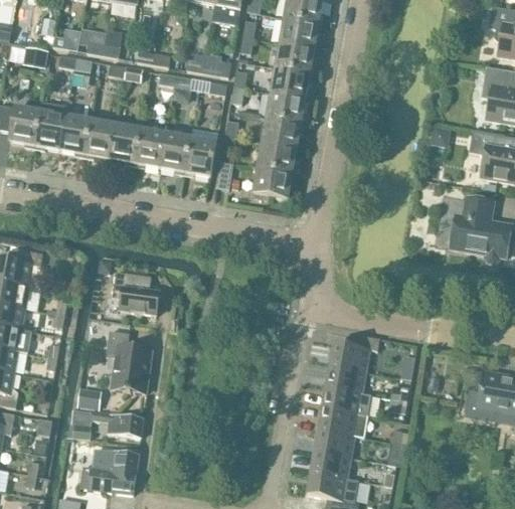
[(17,0),(11,42),(16,43),(28,45),(36,0),(17,0)]
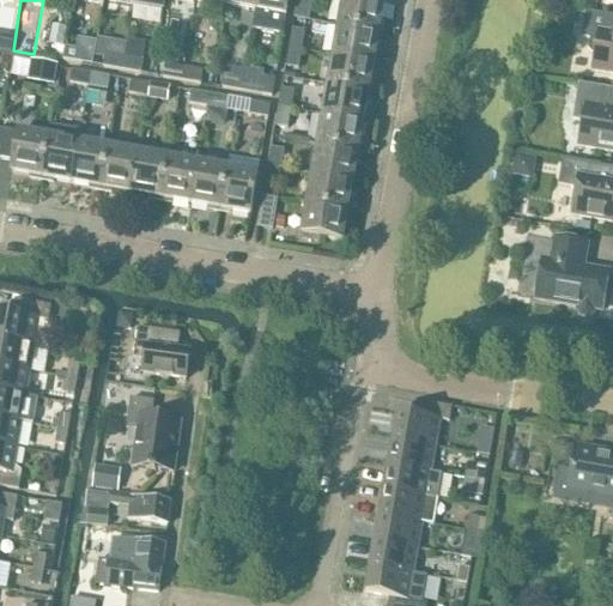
[(256,0),(255,6),(253,25),(283,30),(287,0),(256,0)]
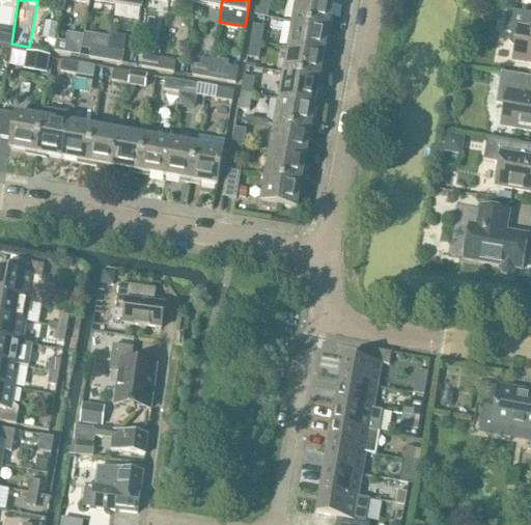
[(256,0),(254,11),(268,14),(270,0),(256,0)]
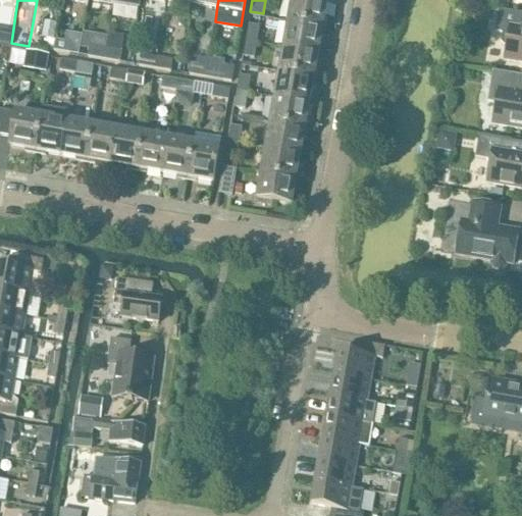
[(291,0),(289,18),(323,23),(327,0),(291,0)]
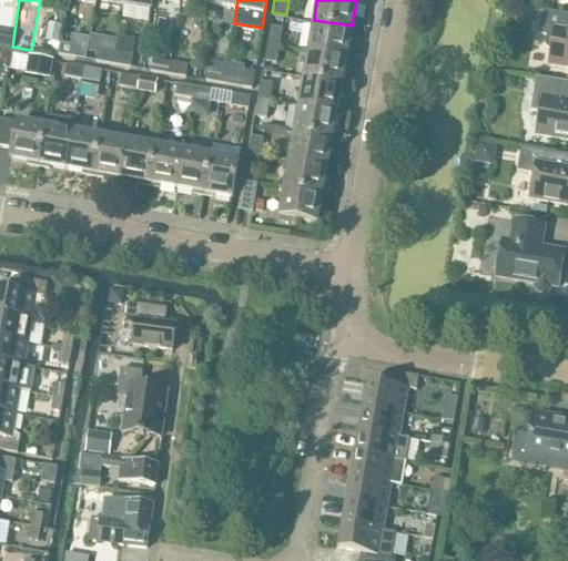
[(567,10),(544,7),(539,30),(547,32),(546,41),(548,46),(553,46),(550,61),(567,63),(567,10)]
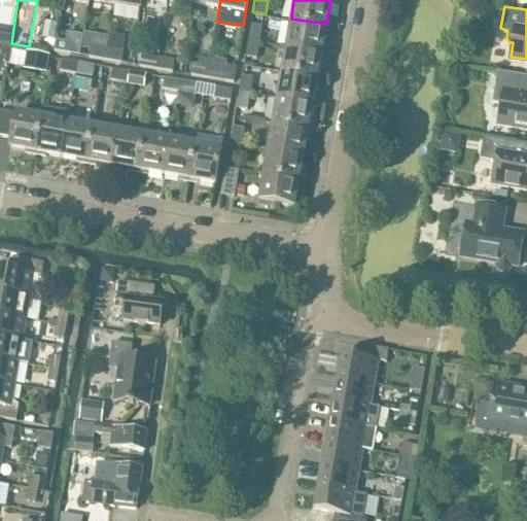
[(291,19),(286,43),(321,50),(326,24),(291,19)]
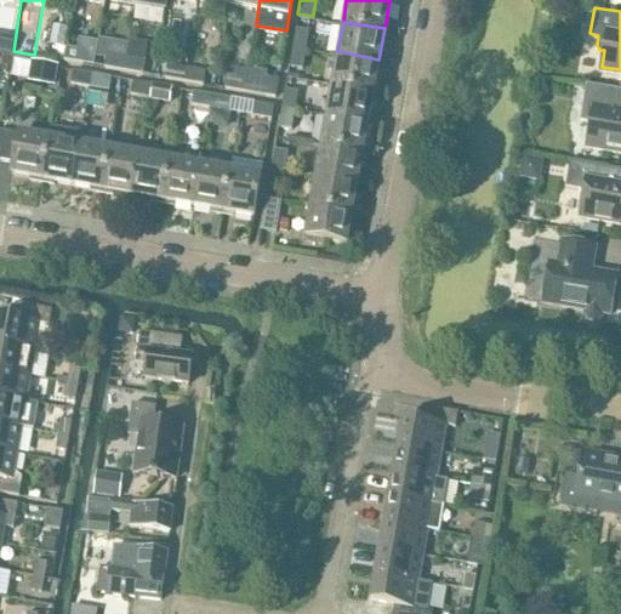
[(296,24),(292,43),(306,46),(309,27),(296,24)]
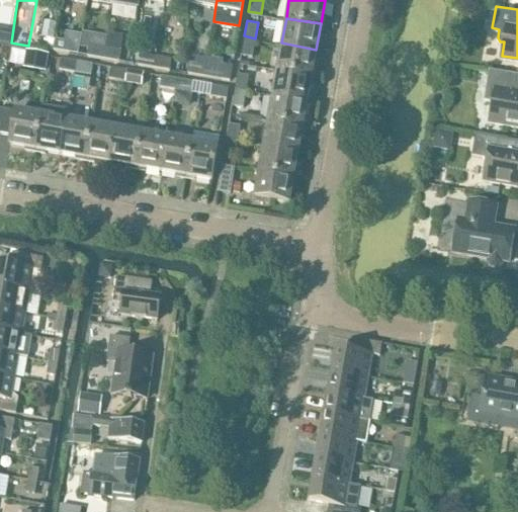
[(56,35),(54,46),(70,49),(71,38),(56,35)]
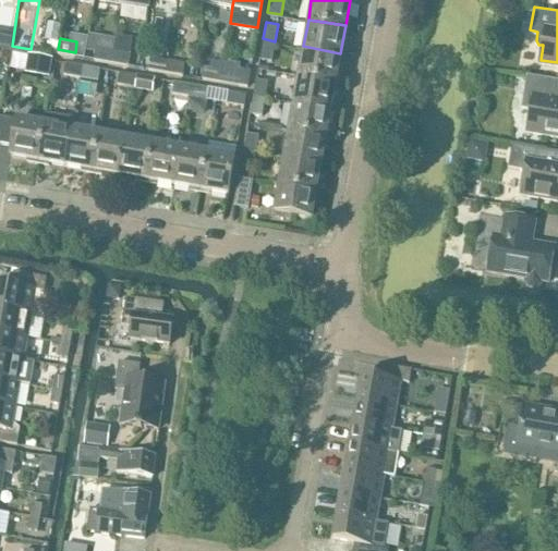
[(263,38),(259,57),(271,59),(275,41),(263,38)]
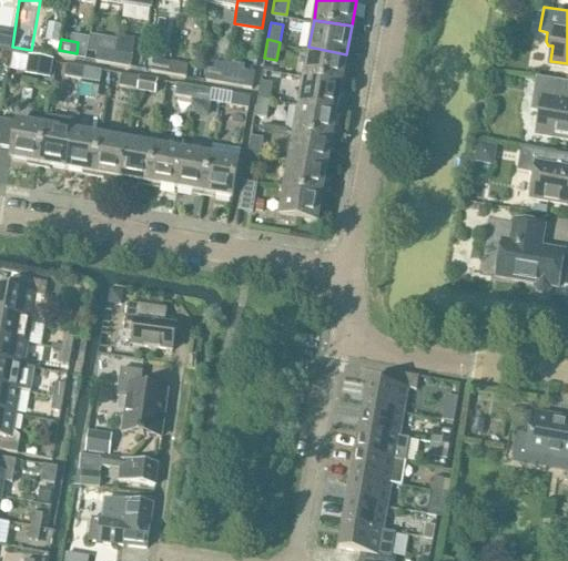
[(98,46),(97,57),(113,60),(115,49),(114,49),(102,47),(98,46)]
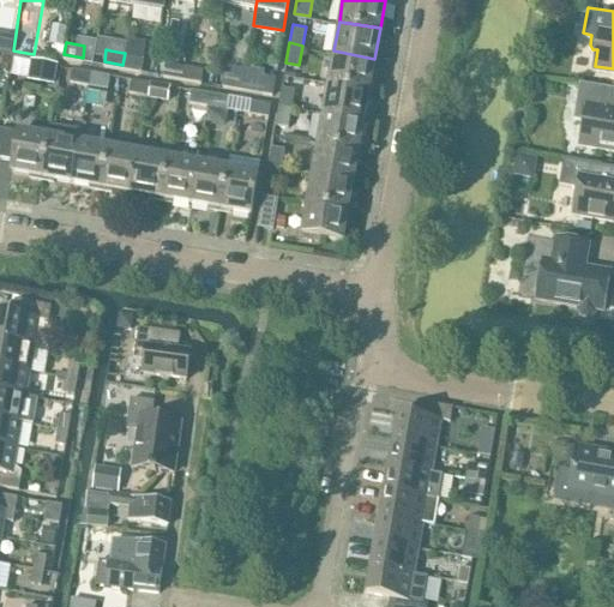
[(374,59),(333,50),(329,80),(369,88),(374,59)]
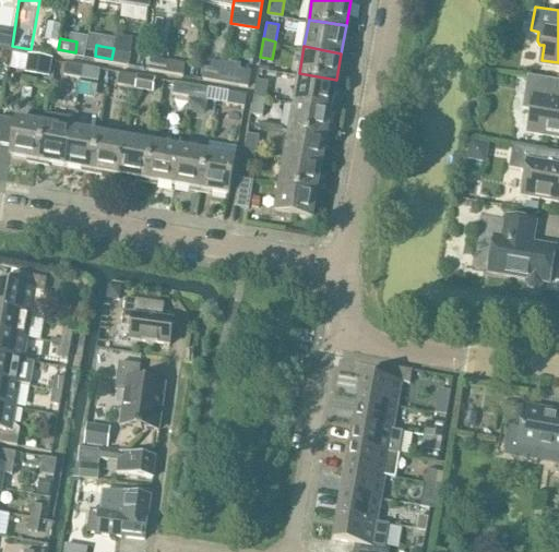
[(114,48),(111,59),(129,62),(131,51),(114,48)]
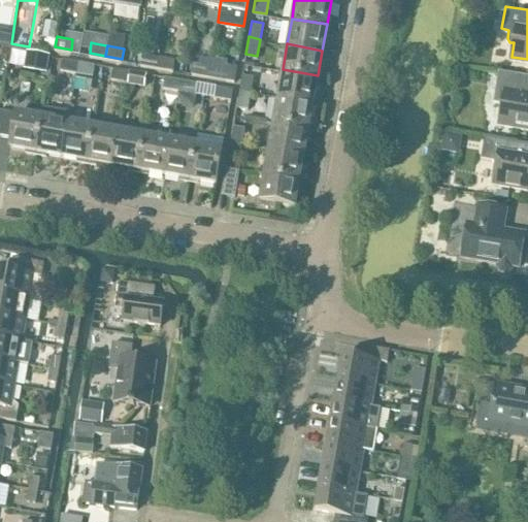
[(142,52),(140,62),(157,65),(159,55),(142,52)]
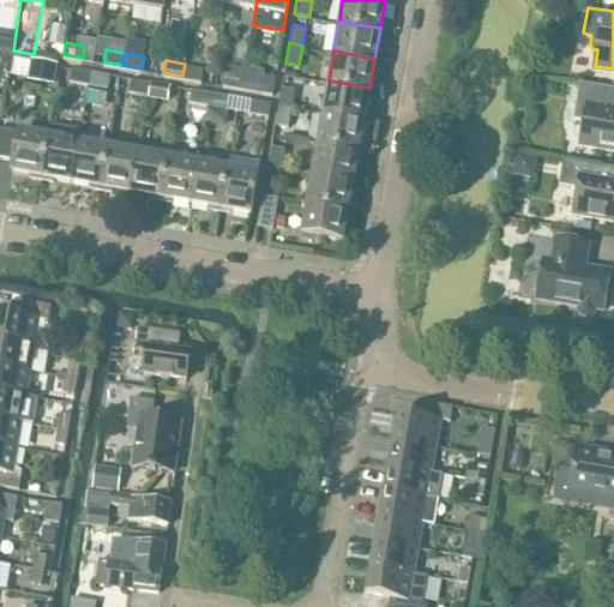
[(185,64),(182,76),(202,78),(204,67),(185,64)]
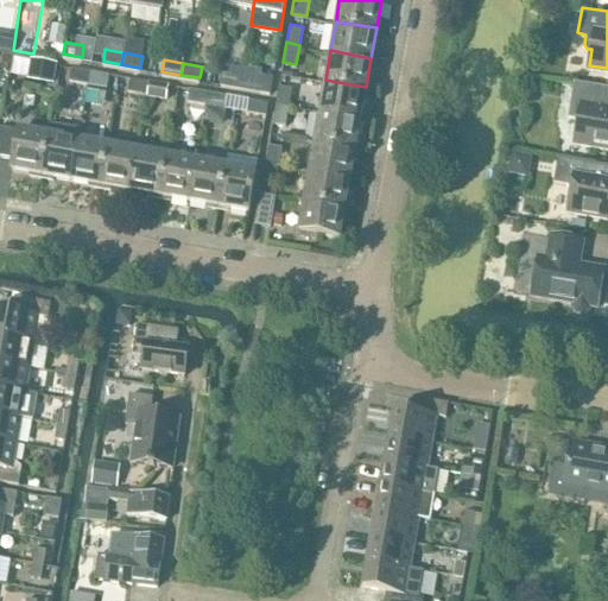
[(73,64),(70,77),(88,81),(90,68),(73,64)]
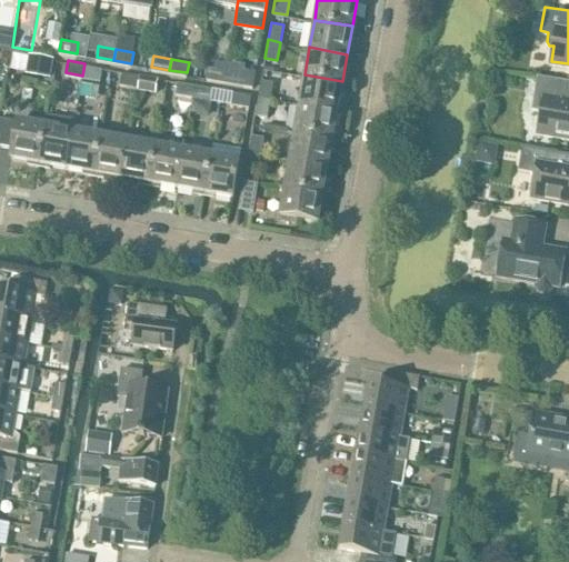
[(85,63),(82,76),(100,79),(102,67),(85,63)]
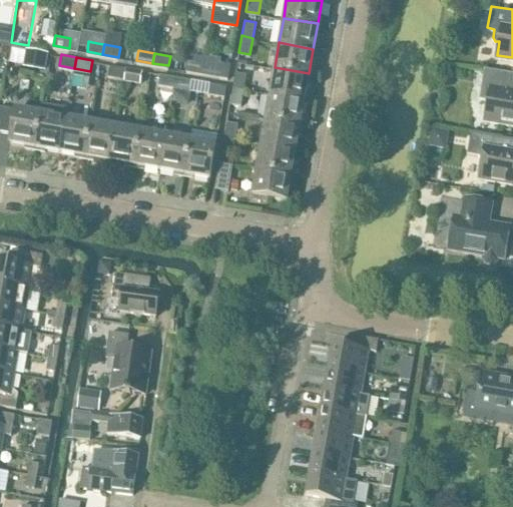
[(187,58),(185,68),(189,69),(201,71),(203,61),(192,59),(191,59),(187,58)]
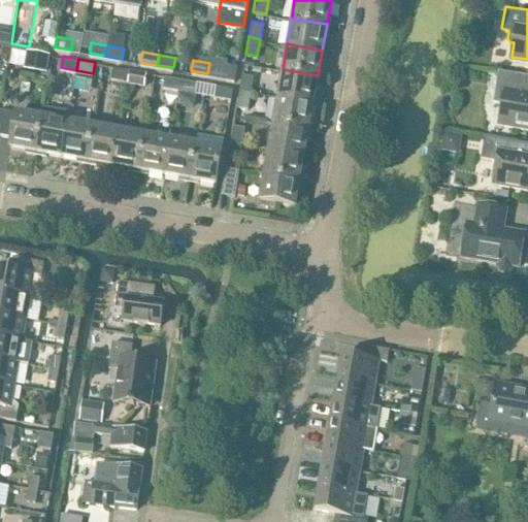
[(209,63),(207,73),(224,76),(234,78),(237,63),(227,62),(226,66),(209,63)]
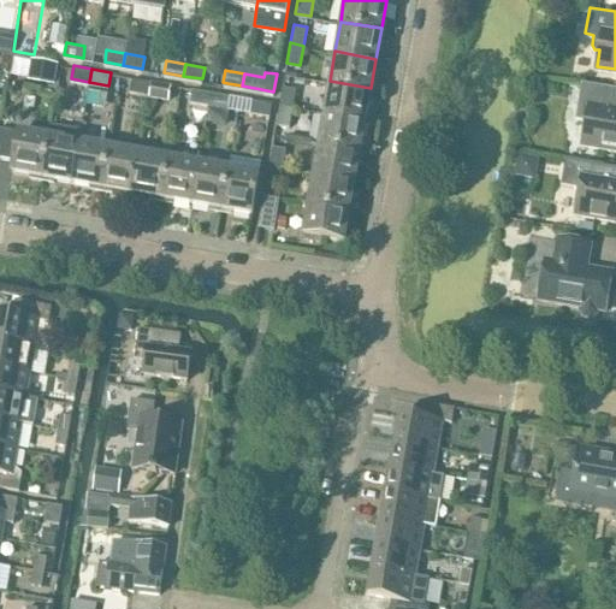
[(132,76),(130,90),(149,94),(152,80),(132,76)]
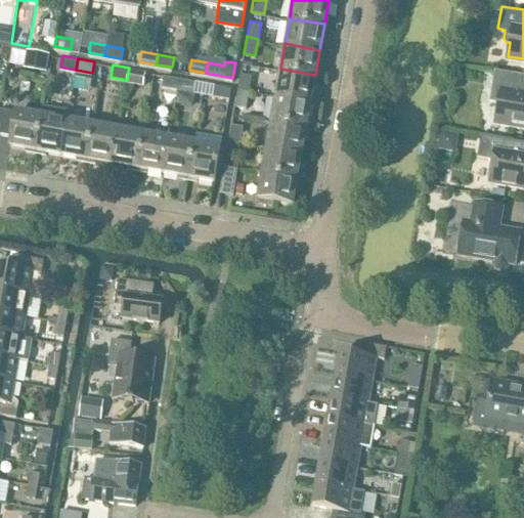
[(129,68),(127,80),(143,83),(145,70),(129,68)]
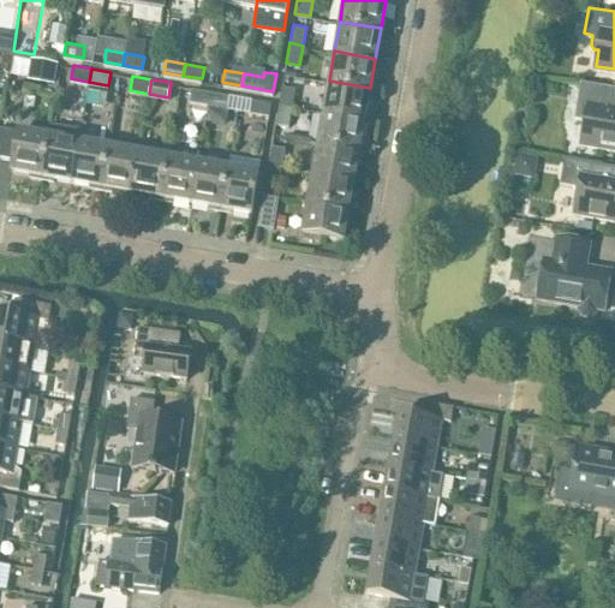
[(614,84),(581,79),(574,117),(586,118),(584,130),(583,143),(596,145),(614,148),(614,106),(614,96),(614,84)]
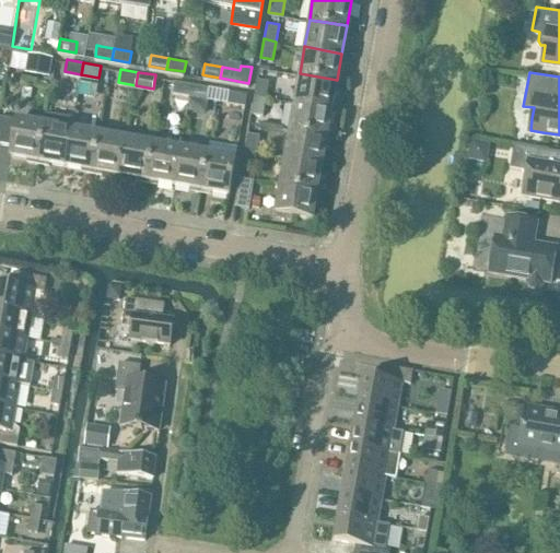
[(337,80),(300,73),(295,101),(333,107),(337,80)]
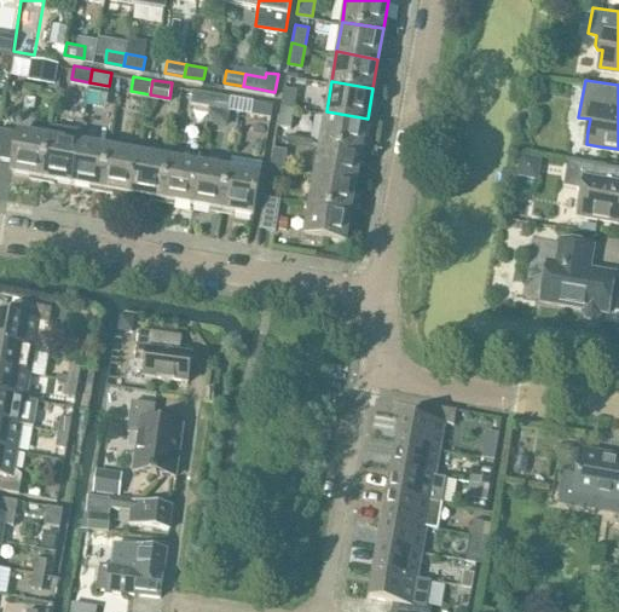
[(284,85),(281,103),(294,105),(298,87),(284,85)]
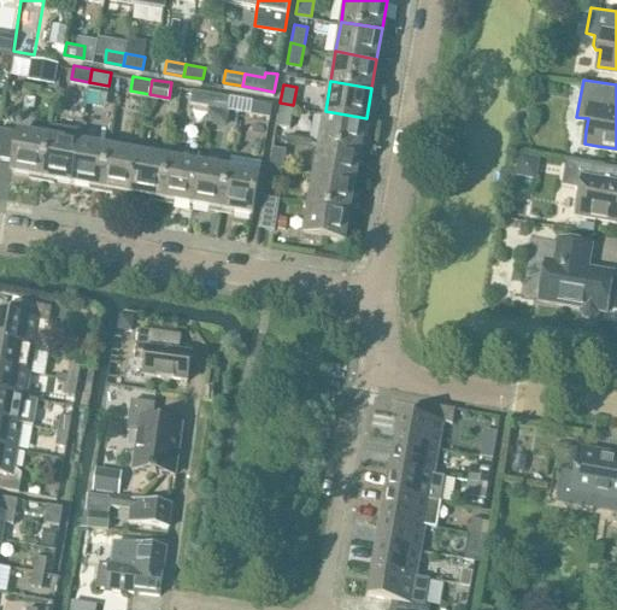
[(193,86),(191,100),(209,104),(211,89),(193,86)]
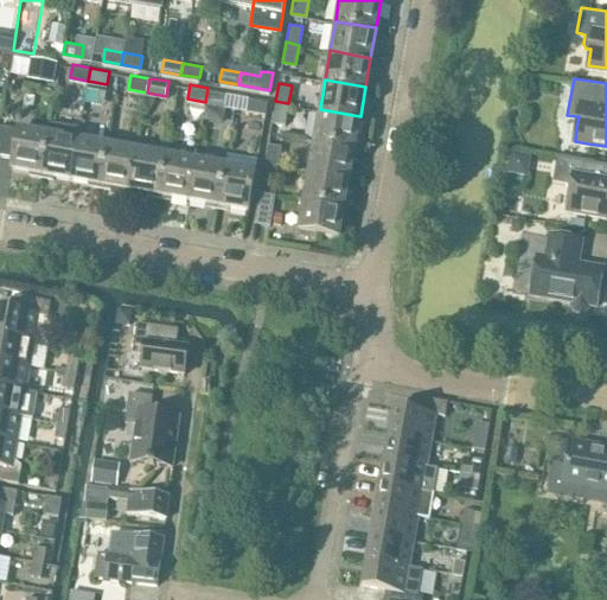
[(227,91),(208,88),(205,102),(225,104),(227,91)]
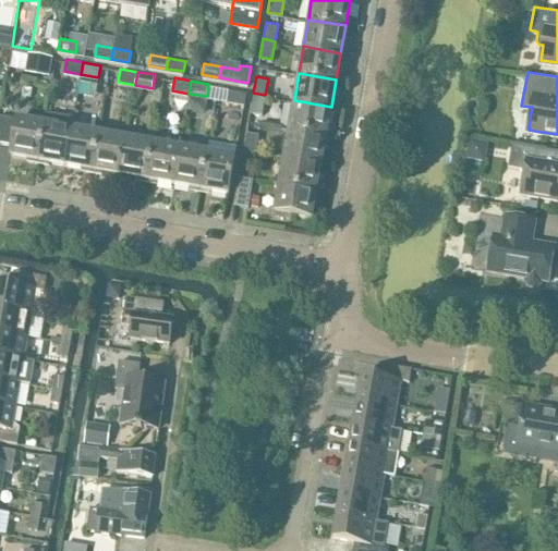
[(229,87),(227,100),(244,103),(246,90),(229,87)]
